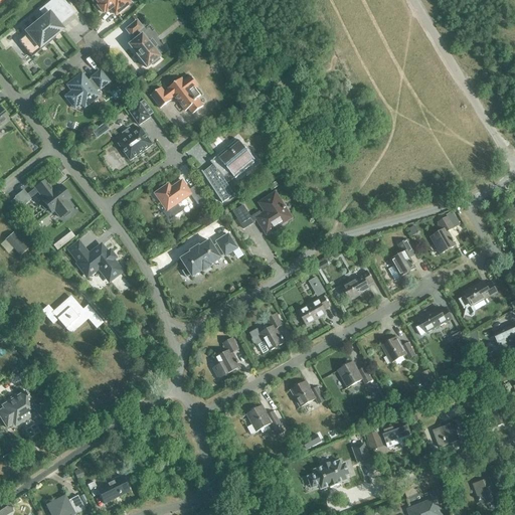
[(25,50),(31,57),(55,38),(53,36),(61,30),(58,25),(72,13),(61,0),(53,0),(39,11),(44,17),(26,32),(27,34),(18,41),(24,49),(23,49),(24,51),(25,50)]
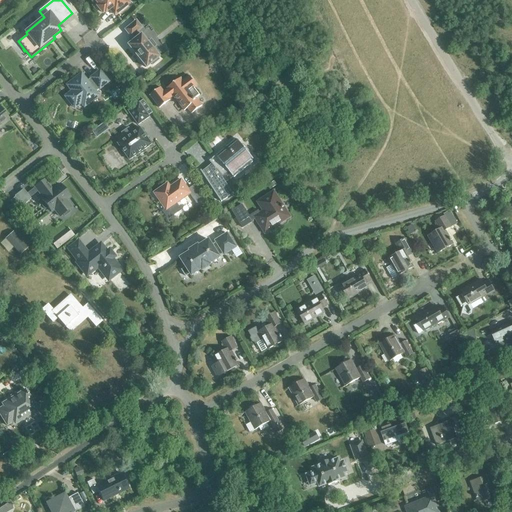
[(94,0),(98,5),(97,7),(102,13),(104,12),(105,12),(112,7),(117,13),(129,3),(125,0),(94,0)]
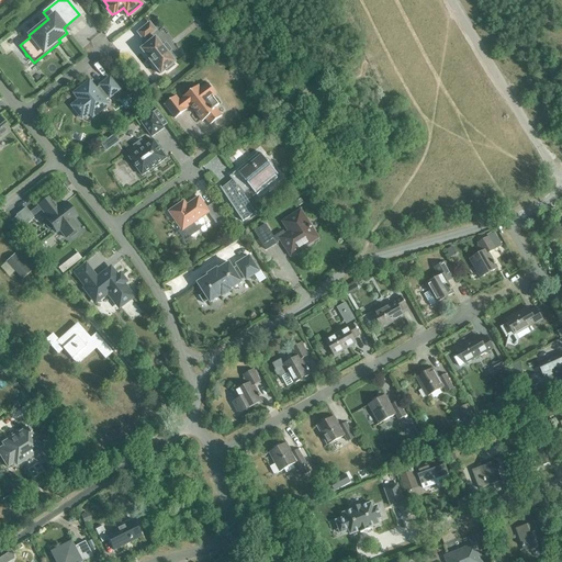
[(154,38),(153,38),(149,35),(155,31),(148,23),(136,33),(143,41),(144,40),(147,43),(139,49),(159,75),(165,70),(167,71),(173,66),(172,64),(173,63),(167,54),(170,51),(165,44),(160,47),(154,38)]
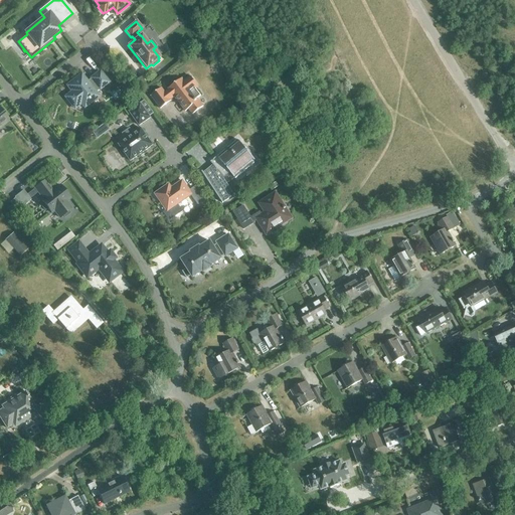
[(99,89),(100,90),(109,82),(100,71),(91,78),(92,79),(88,83),(80,74),(66,86),(71,92),(65,98),(74,109),(80,104),(83,108),(99,97),(95,93),(99,89)]
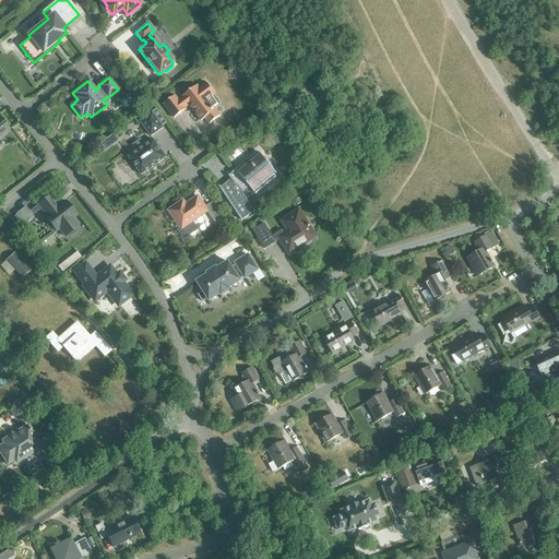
[(212,97),(215,94),(206,83),(200,88),(198,85),(182,97),(183,98),(179,100),(175,96),(164,105),(175,119),(186,110),(185,109),(189,106),(201,121),(204,119),(210,125),(221,116),(214,107),(218,105),(212,97)]
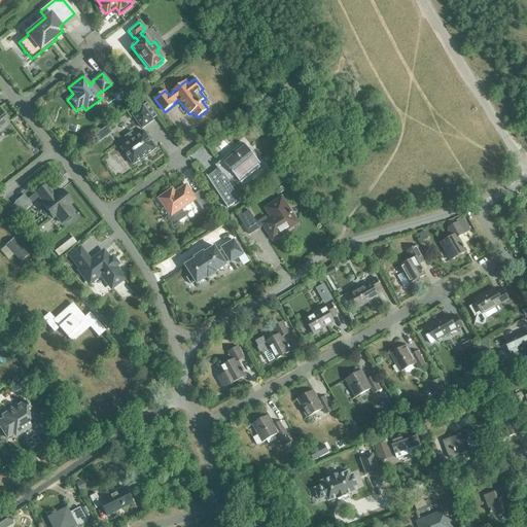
[(132,114),(142,129),(153,120),(143,106),(132,114)]
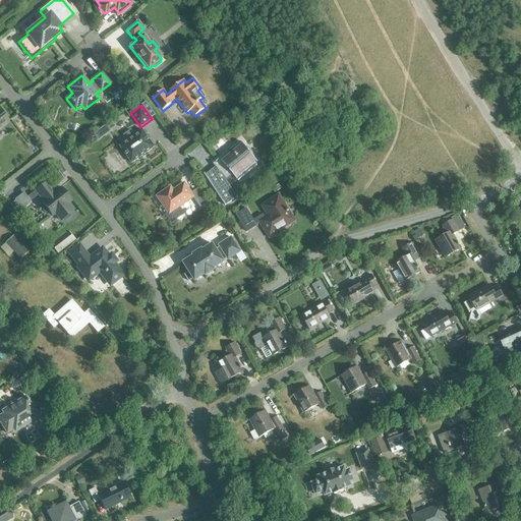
[(131,164),(155,148),(142,130),(134,136),(131,130),(124,135),(127,140),(120,147),(131,164)]
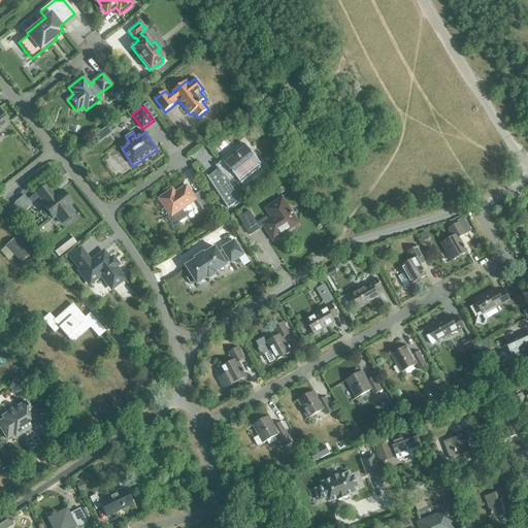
[(234,175),(241,184),(262,166),(243,143),(216,166),(219,170),(217,172),(223,183),(216,188),(207,175),(206,176),(228,208),(240,200),(227,179),(234,175)]
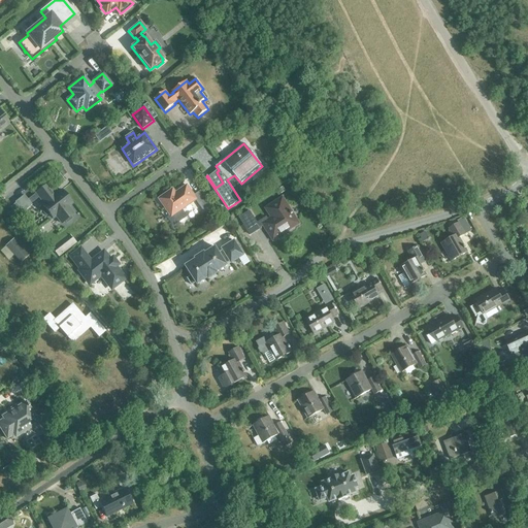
[(61,191),(55,196),(46,185),(35,193),(43,204),(42,205),(44,208),(41,210),(45,217),(48,213),(53,219),(56,217),(61,224),(64,221),(66,223),(71,219),(70,217),(73,215),(67,207),(72,203),(61,191)]
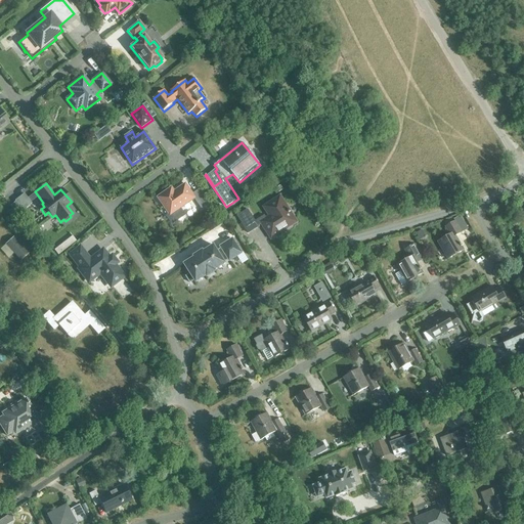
[(200,189),(192,194),(185,184),(174,192),(172,188),(158,198),(170,216),(194,199),(202,209),(209,204),(200,189)]
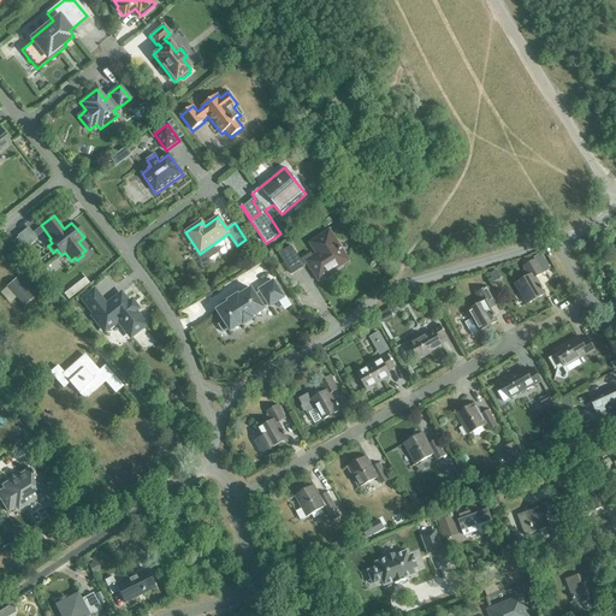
[(17,236),(27,248),(37,240),(28,227),(17,236)]
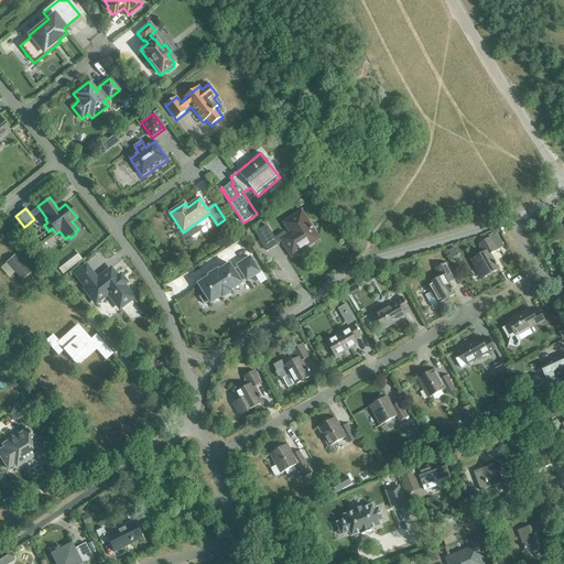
[(314,241),(317,239),(300,212),(282,223),(289,232),(286,234),(284,231),(275,238),(267,225),(256,232),(268,251),(279,245),(278,243),(282,240),(292,256),(306,247),(308,247),(313,245),(314,241)]
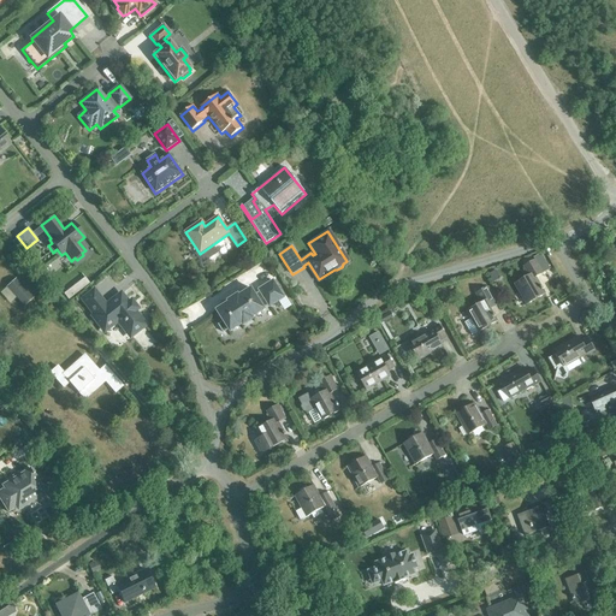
[(515,285),(527,306),(545,295),(535,278),(543,274),(535,260),(523,267),(529,277),(515,285)]
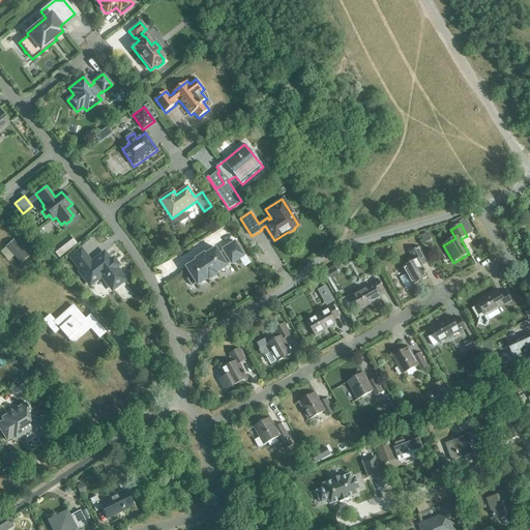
[(21,264),(28,257),(13,240),(0,253),(8,261),(13,257),(21,264)]
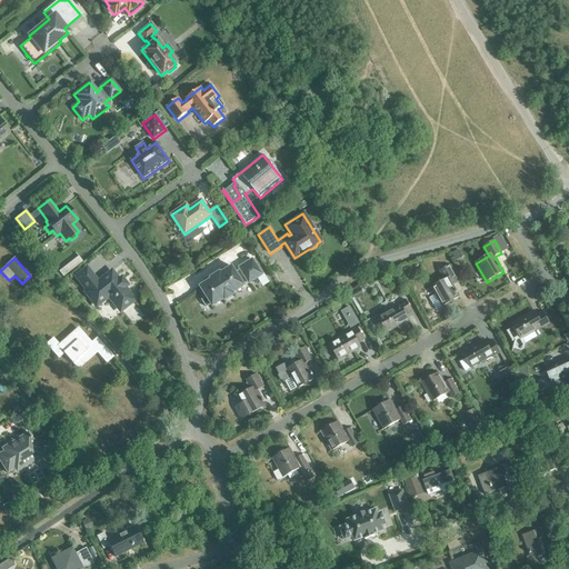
[(211,280),(200,287),(207,297),(201,300),(206,308),(211,305),(212,307),(223,300),(225,301),(235,295),(233,293),(245,286),(245,285),(248,282),(249,285),(262,276),(251,260),(239,268),(241,271),(237,273),(232,267),(221,273),(220,272),(210,279),(211,280)]
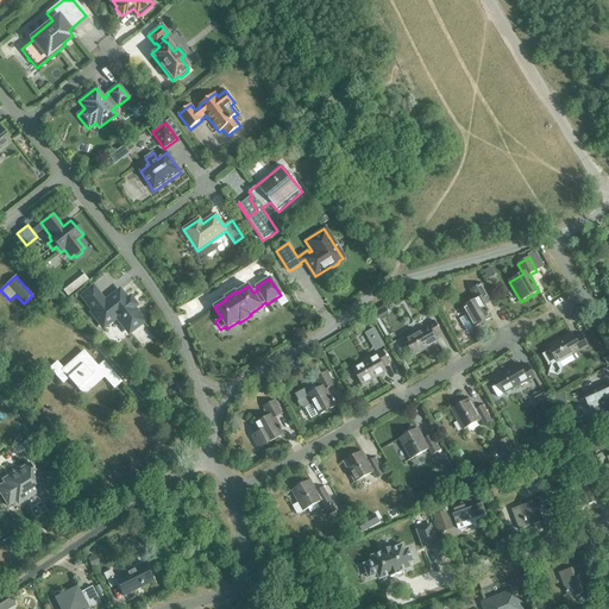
[(459,320),(466,333),(491,318),(482,301),(489,297),(482,284),(470,290),(476,300),(462,308),(466,316),(459,320)]
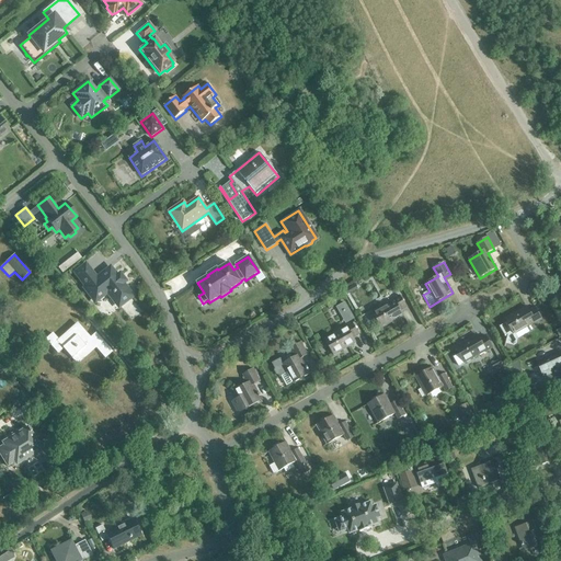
[(110,267),(95,278),(86,265),(75,273),(86,287),(83,288),(94,302),(106,294),(109,296),(109,295),(117,307),(119,305),(121,306),(122,305),(121,304),(128,298),(128,299),(129,298),(129,297),(132,296),(122,284),(124,282),(123,282),(124,281),(119,275),(118,276),(118,275),(116,276),(110,267)]
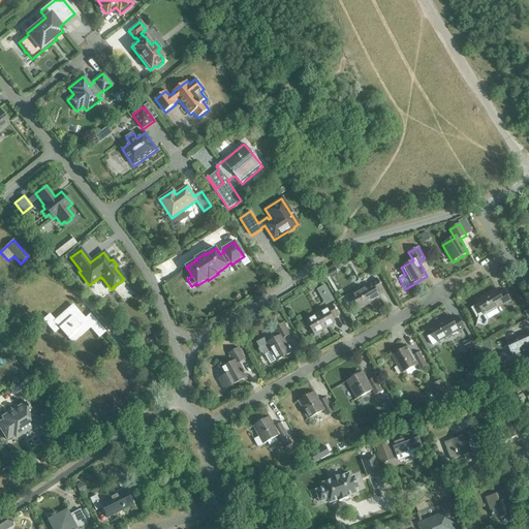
[(350,294),(360,310),(380,299),(377,293),(383,290),(377,279),(370,282),(371,283),(350,294)]
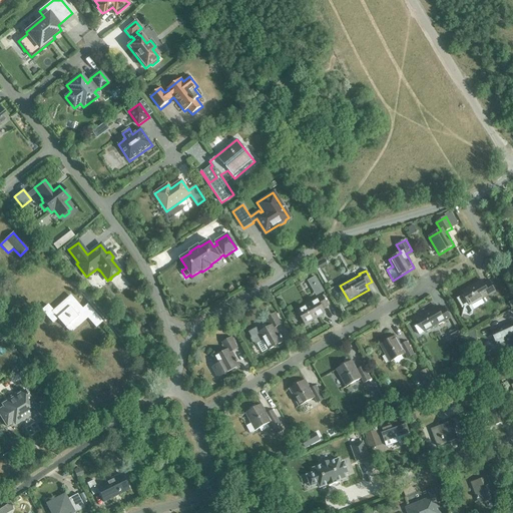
[(489,281),(484,285),(481,280),(461,292),(464,297),(457,301),(461,307),(463,308),(462,314),(469,316),(472,315),(473,310),(470,306),(489,296),(489,297),(496,293),(489,281)]
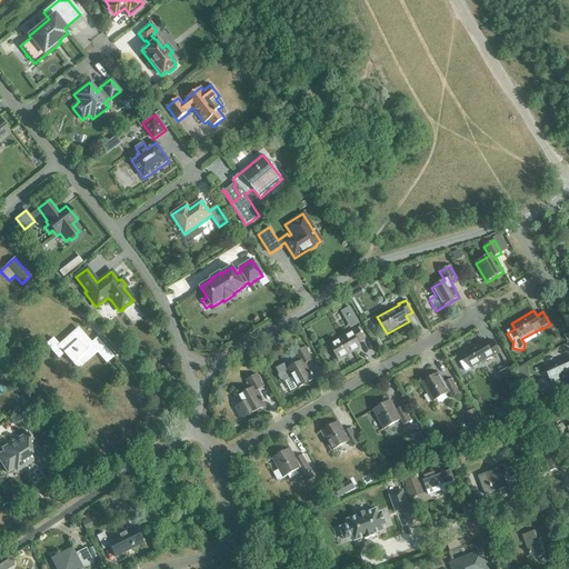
[(329,345),(339,360),(361,348),(358,343),(365,340),(358,327),(350,331),(351,332),(329,345)]
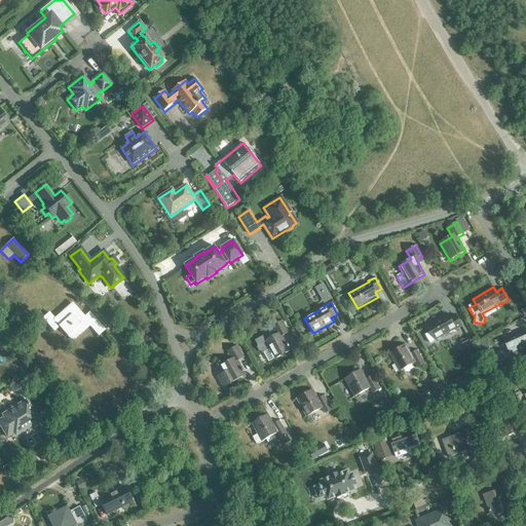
[(88,313),(83,318),(71,304),(54,320),(48,313),(42,318),(53,331),(59,326),(71,339),(88,324),(98,334),(103,329),(88,313)]
